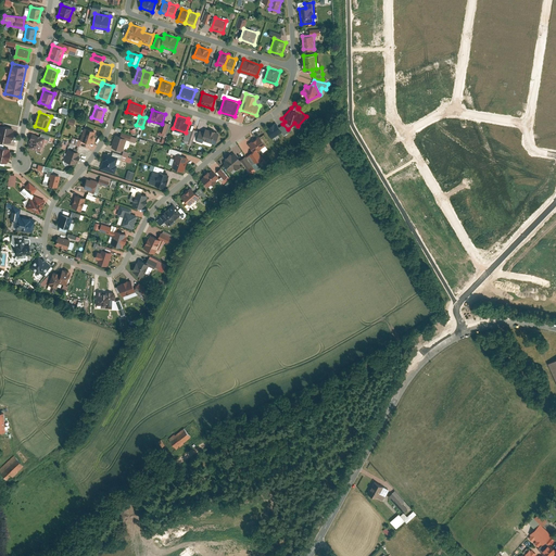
[(0,138),(11,140),(14,126),(0,122),(0,138)]
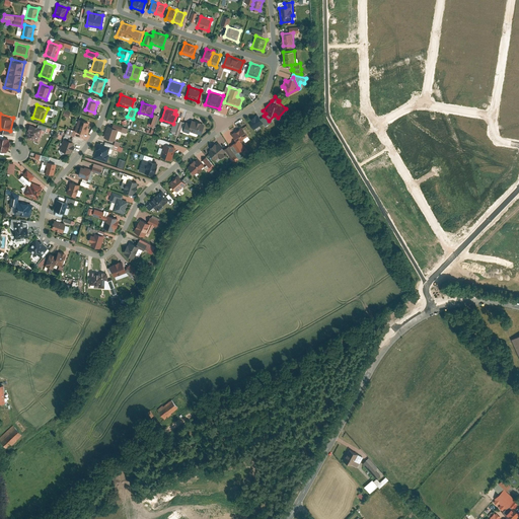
[(149,122),(156,125),(159,116),(152,114),(149,122)]
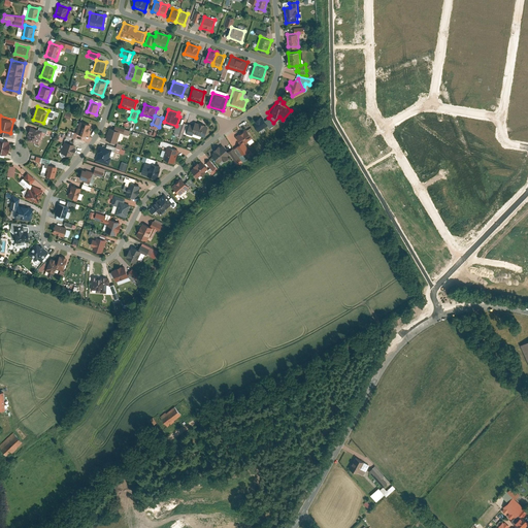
[(253,122),(259,130),(268,124),(263,116),(253,122)]
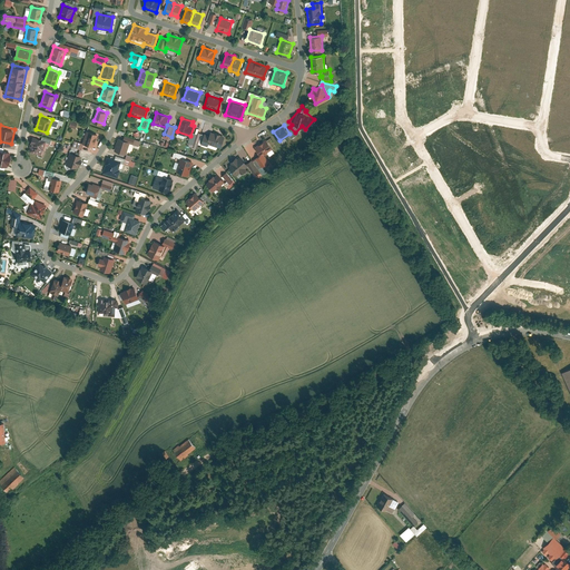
[(84,143),(94,146),(98,134),(87,130),(82,141),(84,143)]
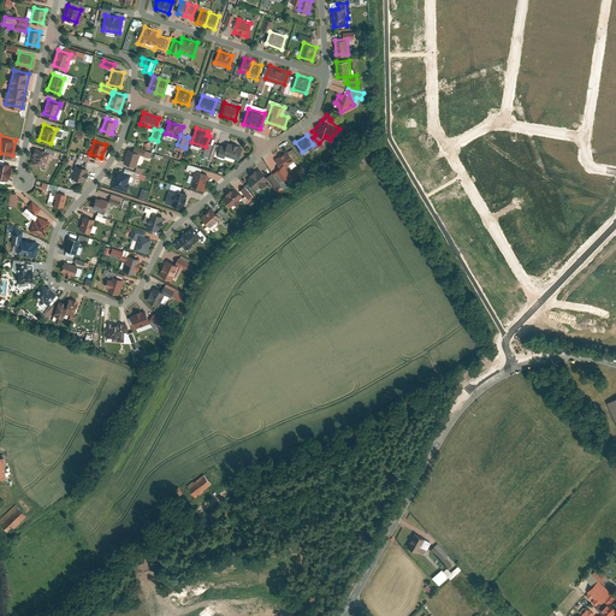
[(221,144),(218,155),(225,158),(226,155),(240,159),(243,146),(229,141),(227,146),(221,144)]
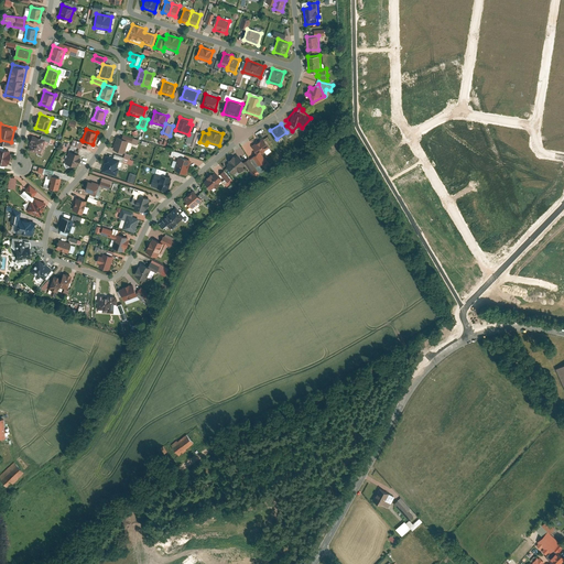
[(186,141),(192,143),(196,133),(190,131),(186,141)]
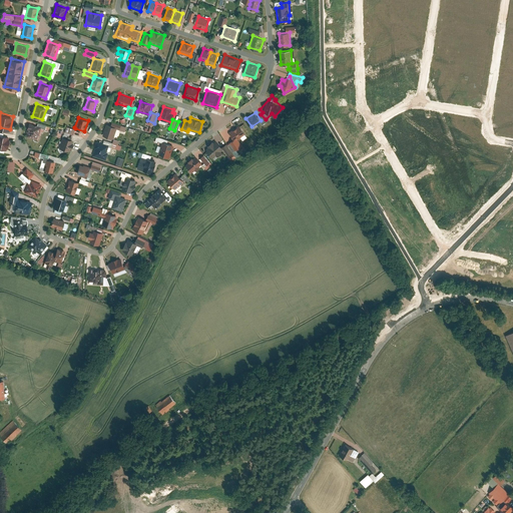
[(116,123),(114,127),(106,124),(103,135),(113,138),(117,128),(120,129),(121,125),(116,123)]
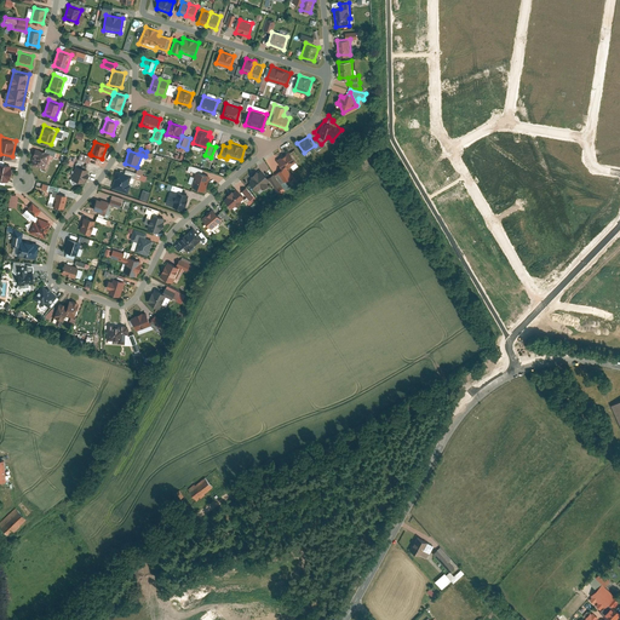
[(32,165),(46,170),(51,155),(38,150),(32,165)]
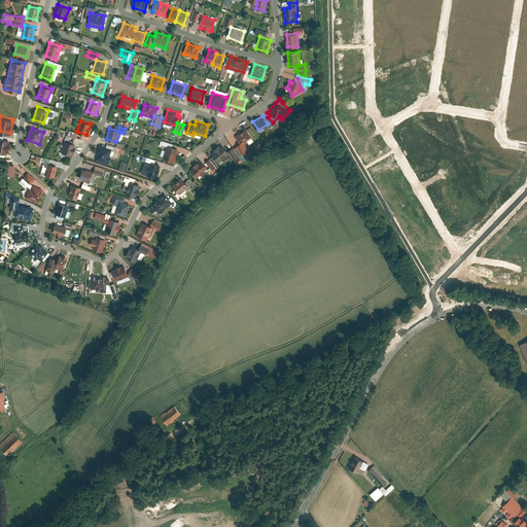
[(249,149),(244,142),(252,137),(246,128),(236,135),(241,142),(234,147),(239,155),(249,149)]
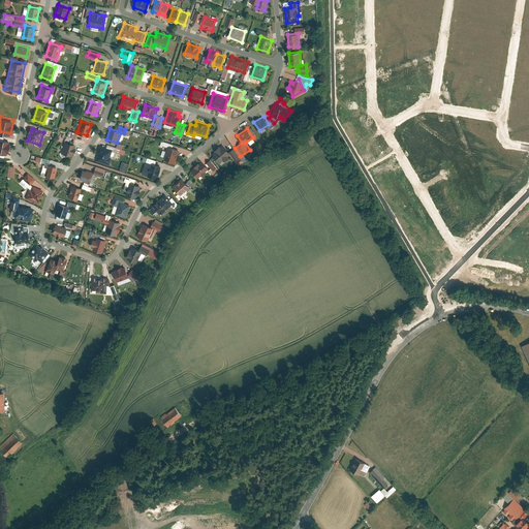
[(8,142),(0,139),(0,152),(6,154),(8,142)]
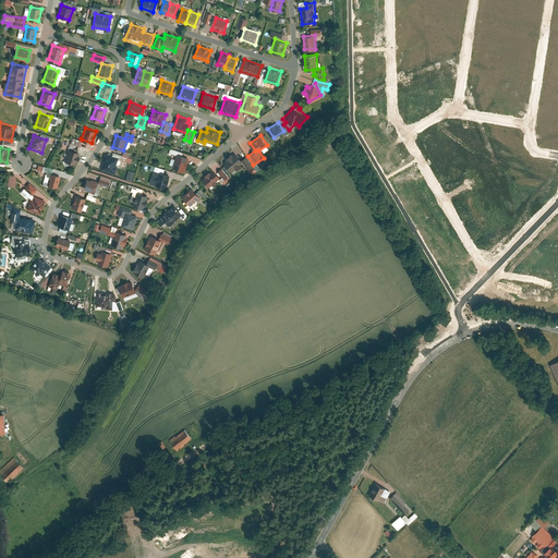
[(65,160),(75,165),(80,154),(69,149),(65,160)]
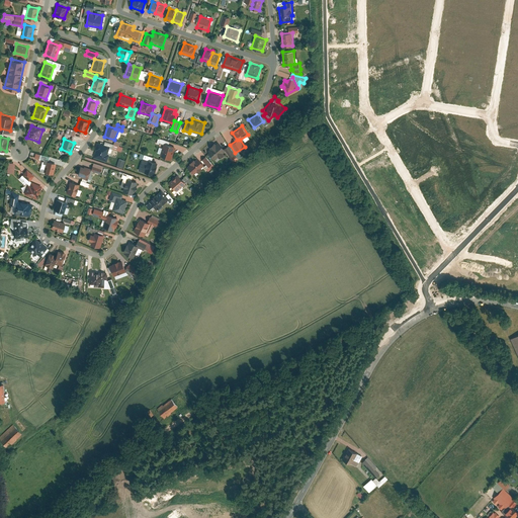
[(105,142),(104,145),(98,143),(94,156),(107,160),(111,148),(121,151),(122,147),(105,142)]
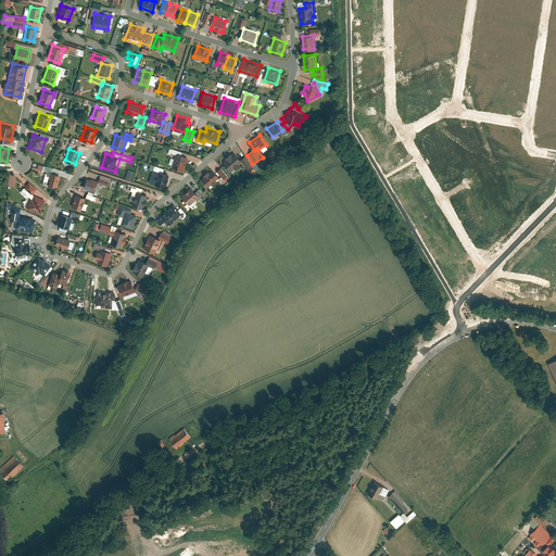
[(247,155),(241,159),(236,152),(224,163),(231,171),(242,161),(247,168),(252,165),(247,155)]
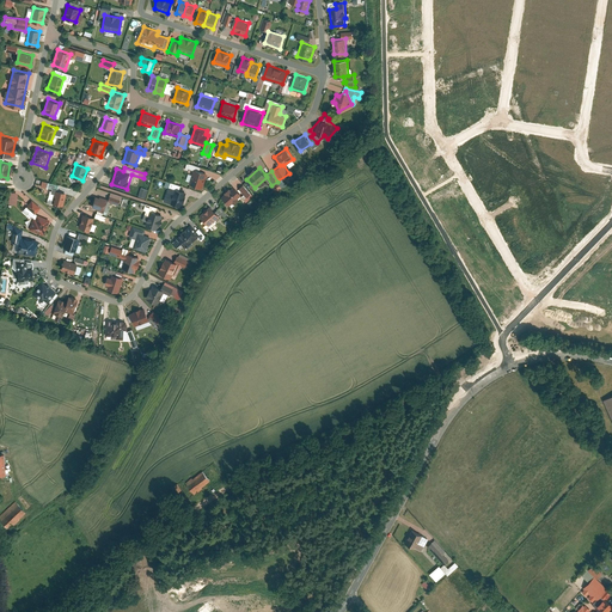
[(189,183),(202,188),(208,173),(194,170),(189,183)]
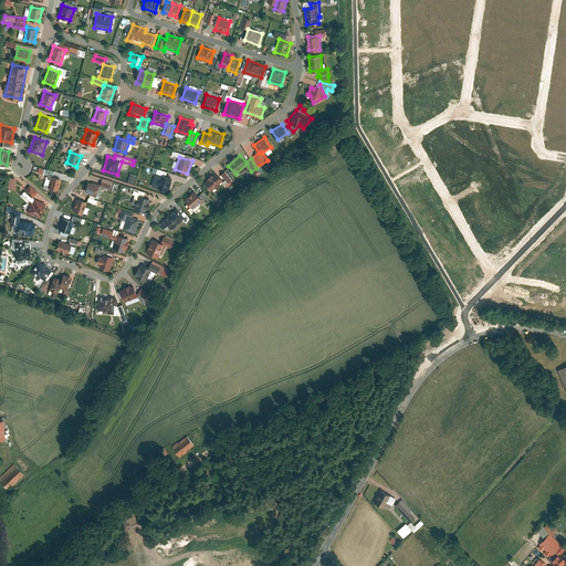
[(226,170),(220,175),(217,171),(206,181),(212,190),(223,181),(228,187),(234,181),(226,170)]
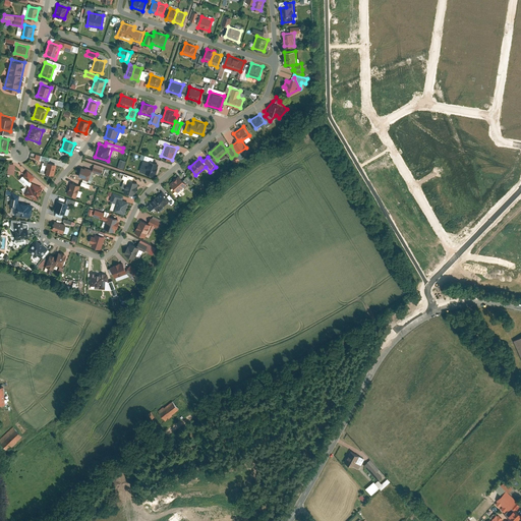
[(120,160),(118,167),(124,169),(126,162),(120,160)]
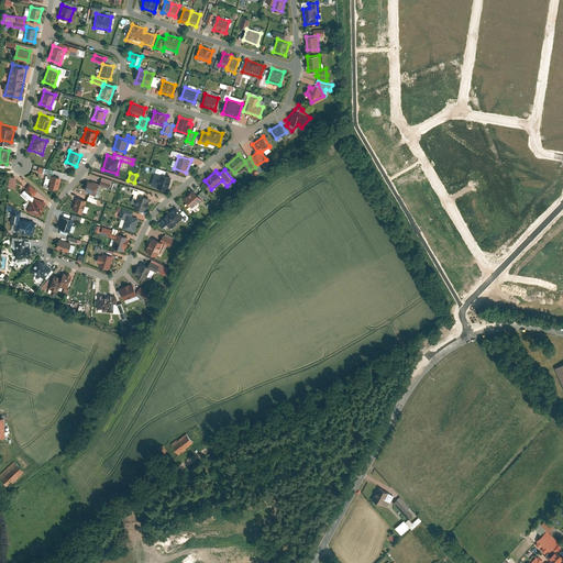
[(152,185),(167,190),(172,177),(165,175),(155,173),(152,185)]
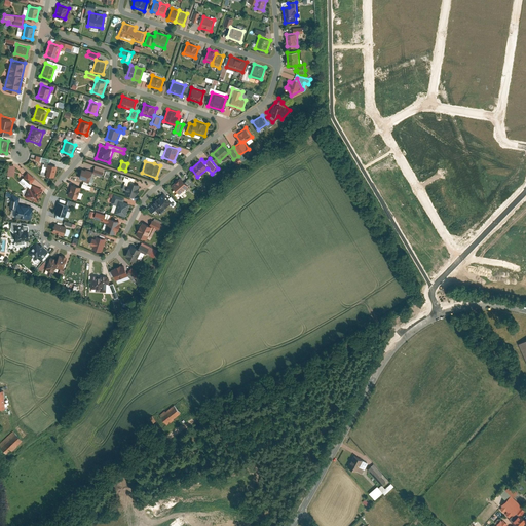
[(44,173),(53,177),(57,166),(48,163),(44,173)]
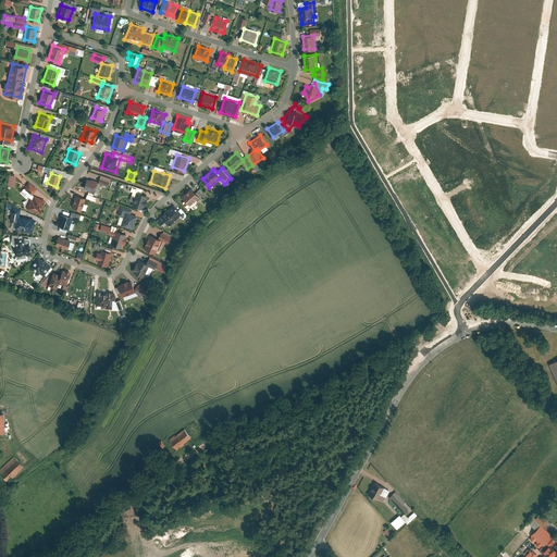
[(98,193),(100,185),(108,187),(111,178),(101,175),(99,182),(87,178),(84,188),(98,193)]
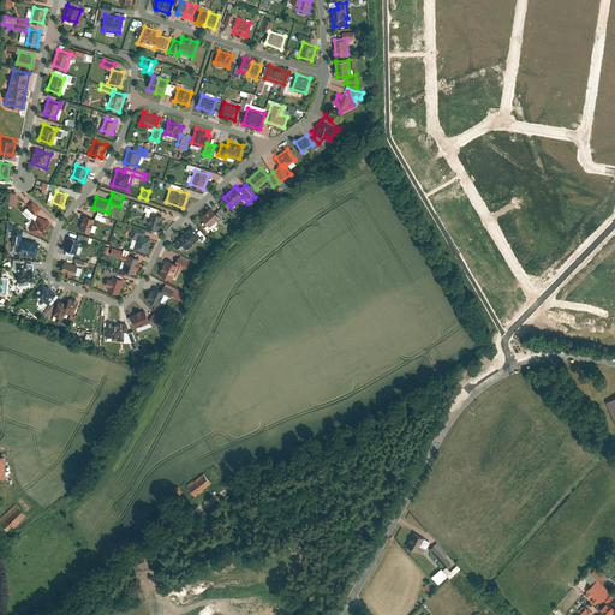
[(24,210),(34,219),(29,230),(43,236),(51,221),(35,215),(35,214),(41,208),(33,201),(24,210)]
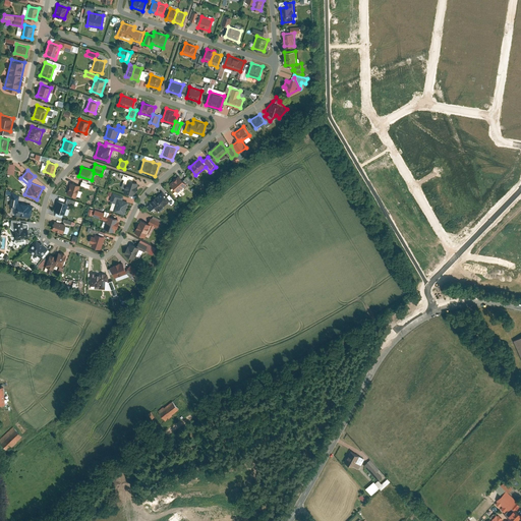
[(123,178),(128,180),(127,183),(123,182),(121,187),(125,188),(124,191),(134,195),(138,183),(132,181),(134,176),(124,173),(123,178)]
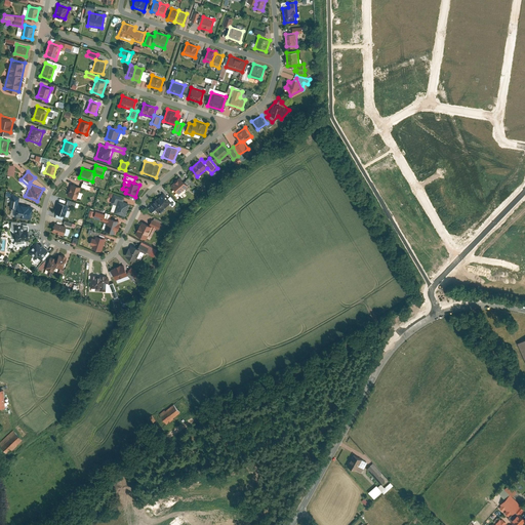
[(172,184),(179,193),(188,186),(180,176),(172,184)]
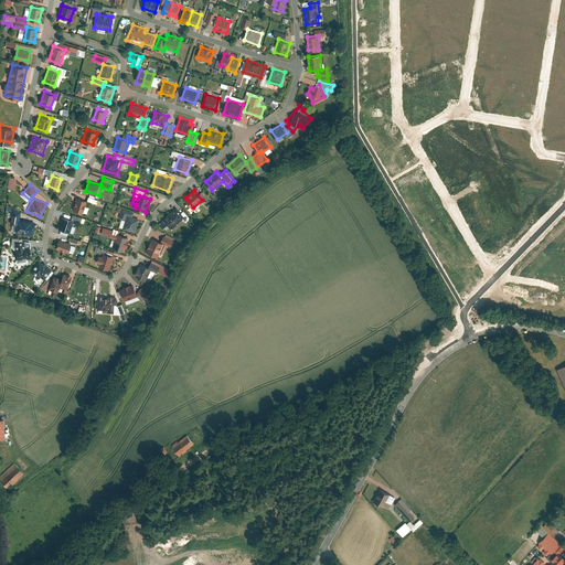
[(211,198),(204,190),(199,195),(202,199),(204,196),(208,200),(211,198)]
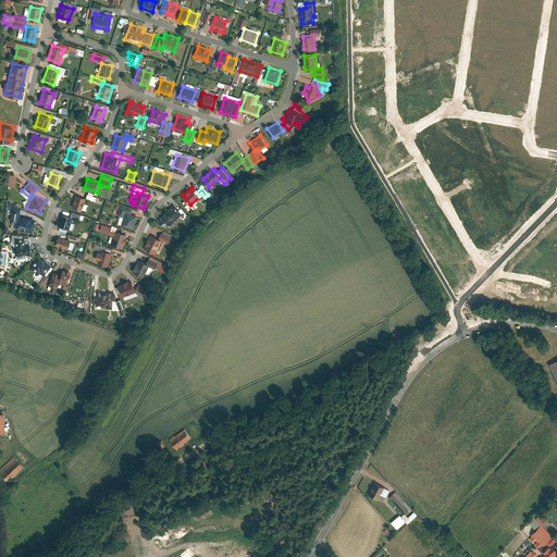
[(71,207),(82,210),(85,198),(75,195),(71,207)]
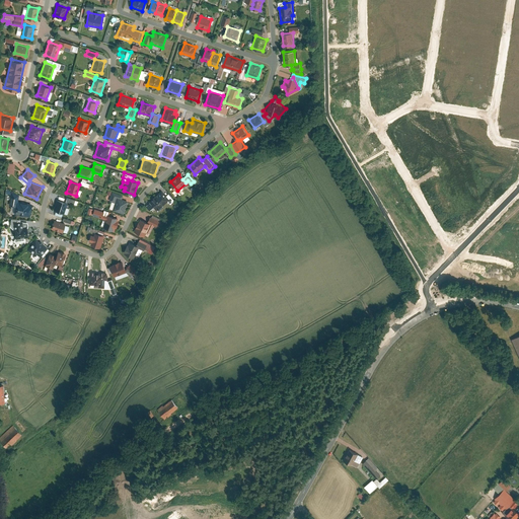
[(6,193),(11,195),(9,205),(15,206),(14,214),(30,216),(32,204),(18,202),(19,195),(6,189),(6,193)]
